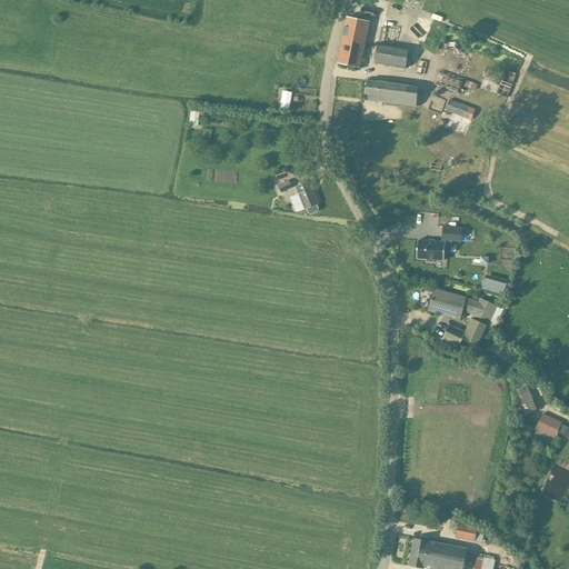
[(376,10),(362,8),(360,15),(373,18),(376,10)]
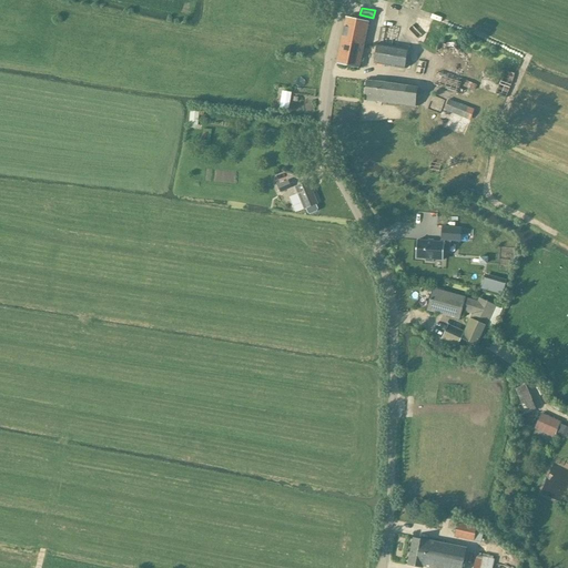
[(358,68),(368,22),(346,17),(336,63),(358,68)]
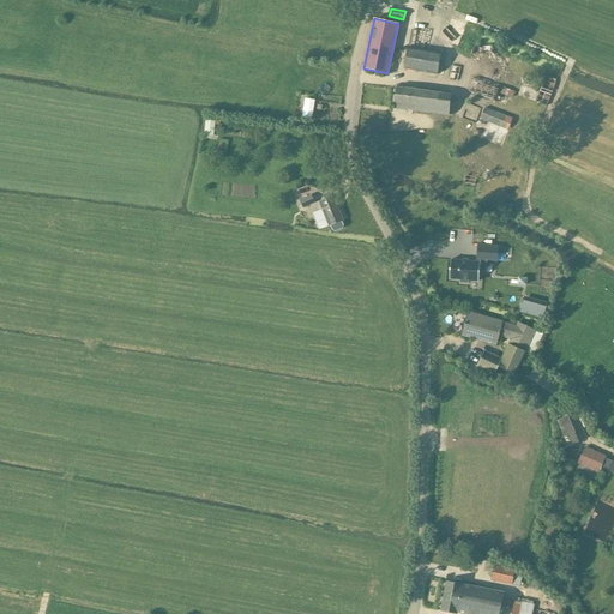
[(414,30),(410,48),(408,48),(404,70),(438,76),(441,54),(423,50),(427,32),(414,30)]
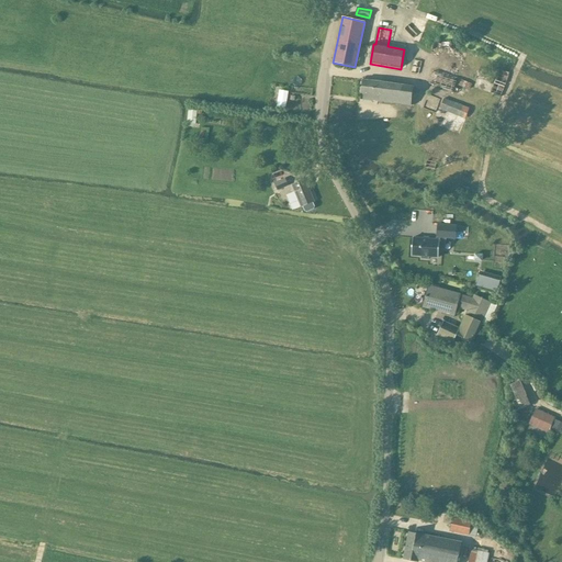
[(464,51),(442,43),(441,44),(435,42),(431,51),(437,53),(428,80),(430,81),(429,85),(451,91),(452,89),(453,89),(464,51)]
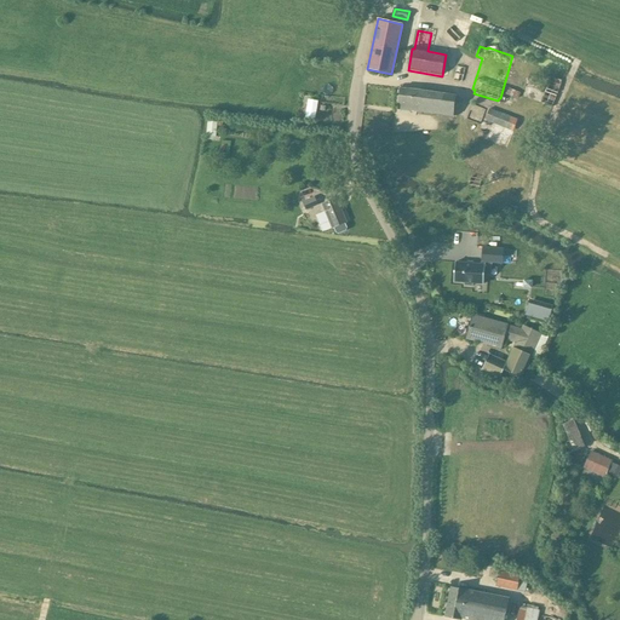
[(417,90),(401,89),(399,109),(418,112),(453,116),(457,96),(417,90)]
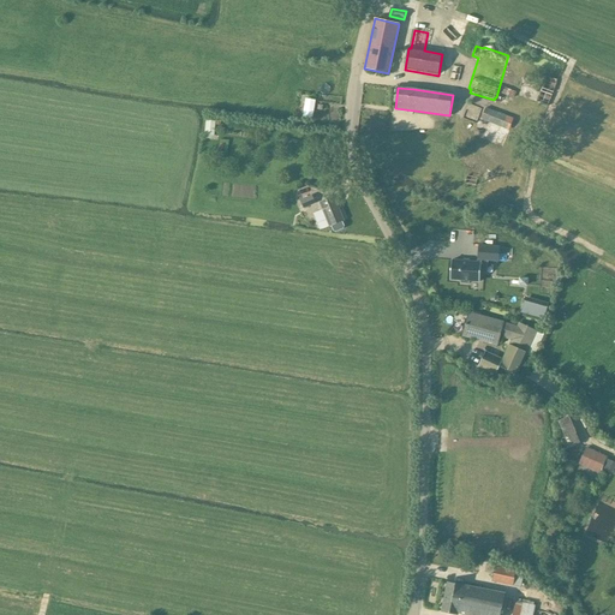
[(305,99),(303,118),(314,119),(316,100),(305,99)]
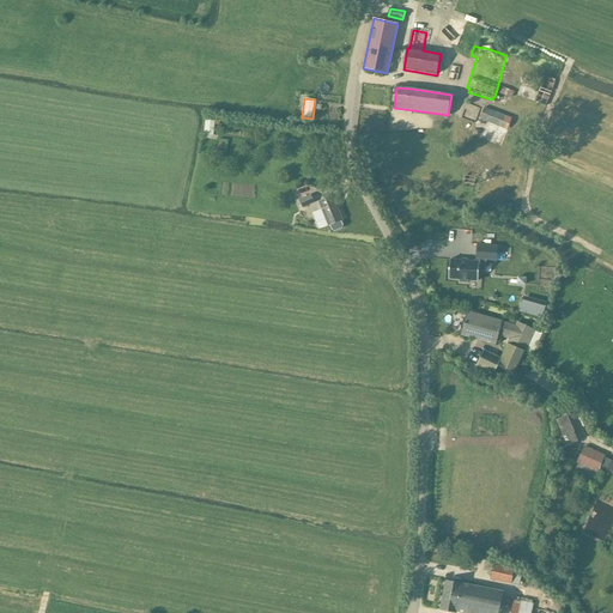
[(511,117),(484,107),(479,120),(507,129),(511,117)]
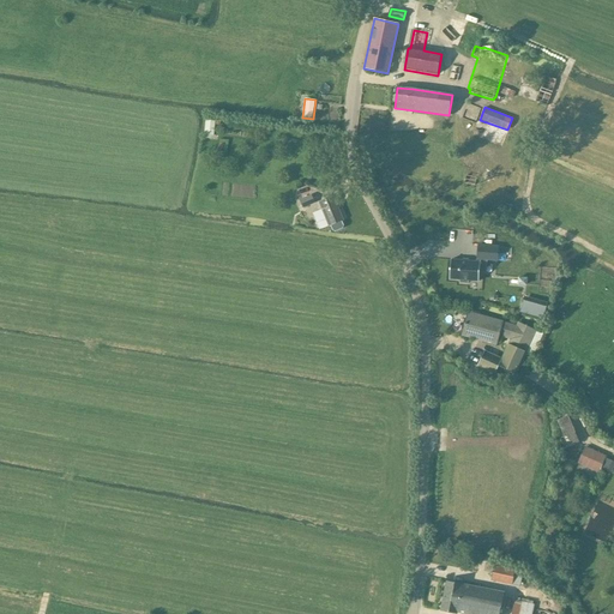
[(205,120),(204,137),(214,138),(215,125),(215,121),(205,120)]
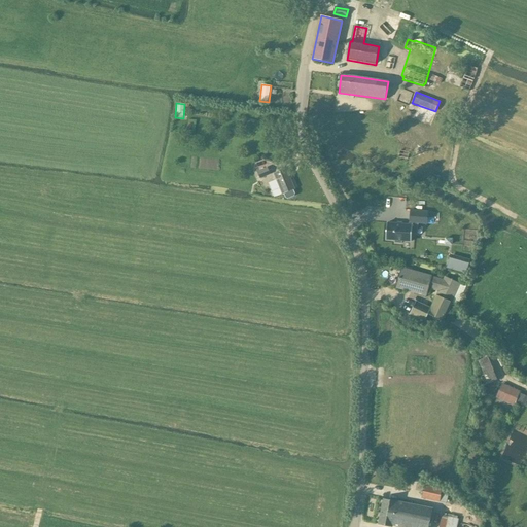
[(411,103),(406,115),(430,125),(435,112),(411,103)]
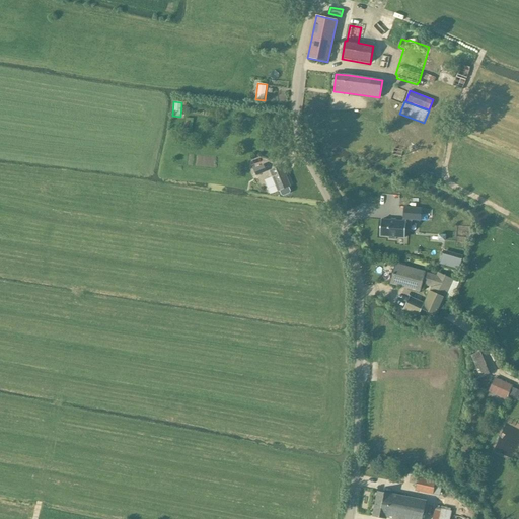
[(191,133),(193,120),(183,119),(181,132),(191,133)]
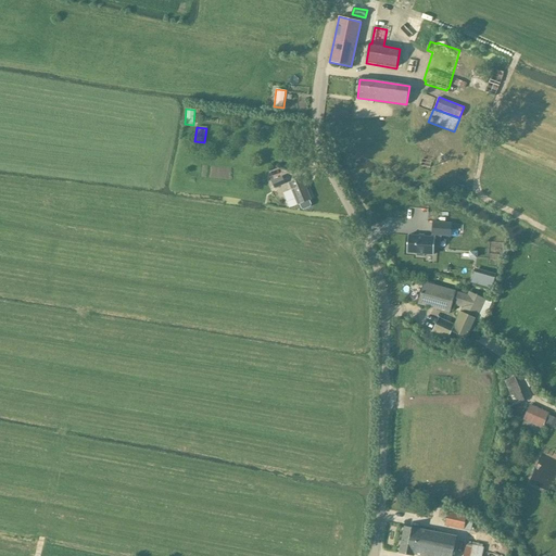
[(275,188),(286,184),(282,176),(272,180),(275,188)]
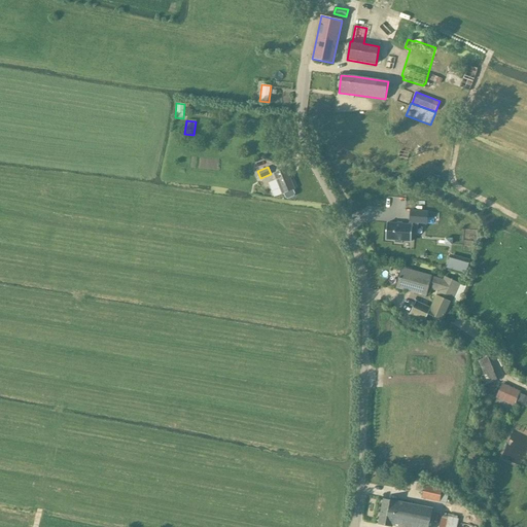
[(295,194),(293,189),(294,189),(288,174),(290,174),(288,168),(274,174),(283,195),(284,194),(286,198),(288,199),(294,196),(295,194)]
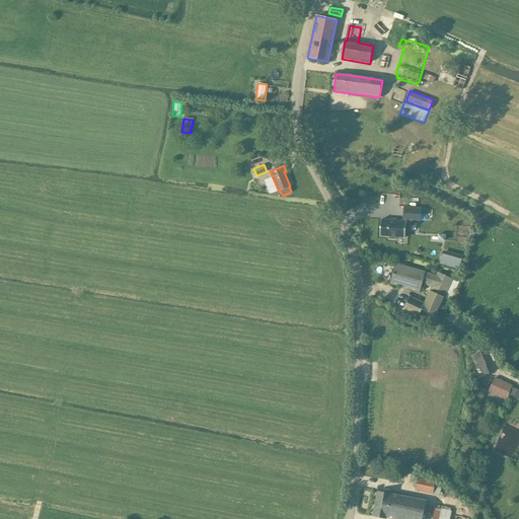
[(421,221),(423,209),(404,207),(403,220),(413,220),(421,221)]
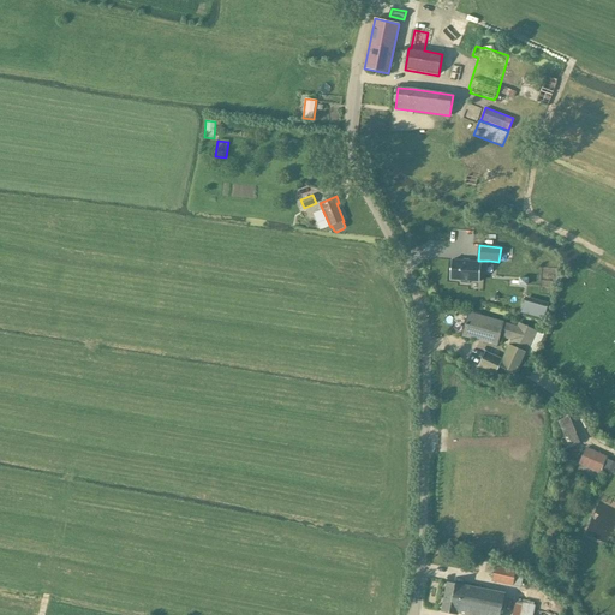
[(478,262),(453,260),(451,280),(479,282),(481,273),(488,274),(489,261),(478,261),(478,262)]
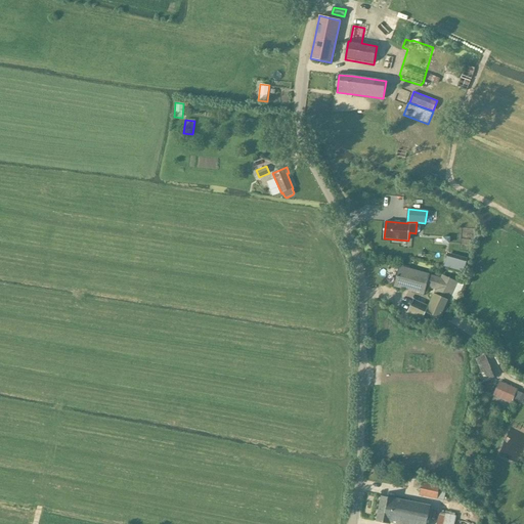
[(446,253),(443,268),(464,271),(467,256),(446,253)]
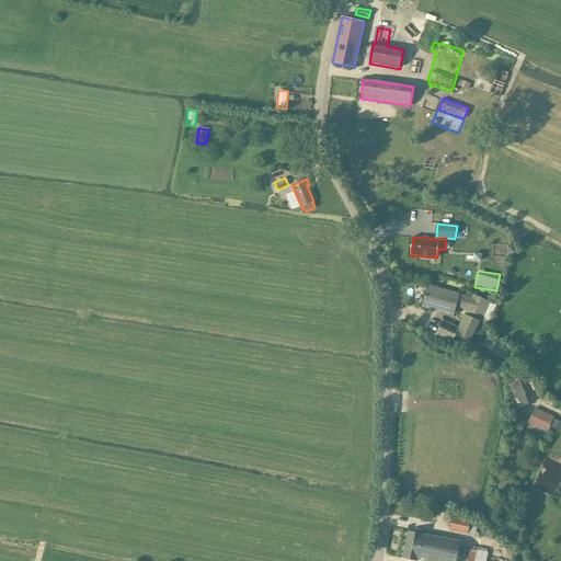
[(455,315),(456,308),(457,307),(460,295),(427,285),(423,302),(438,307),(438,310),(455,315)]
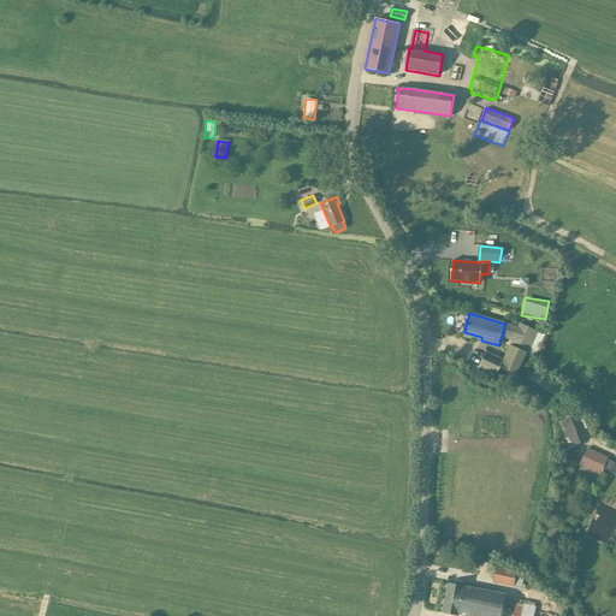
[(505,324),(502,337),(501,338),(513,342),(504,360),(501,367),(519,375),(528,353),(529,353),(539,331),(520,324),(519,327),(505,324)]
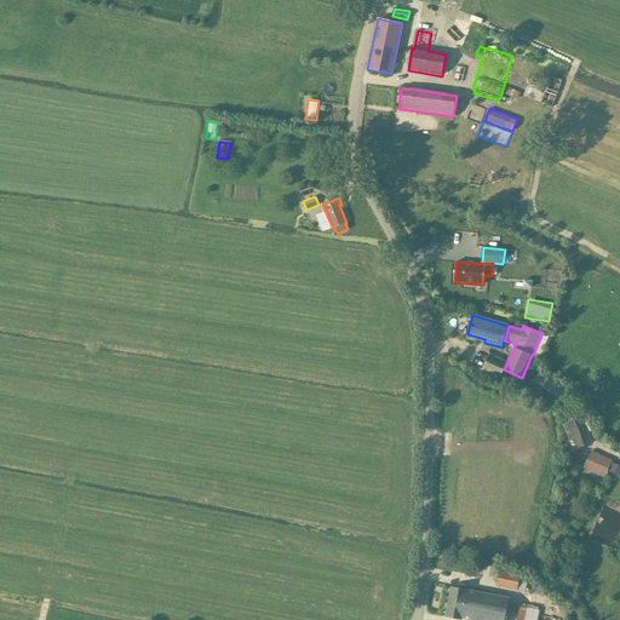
[(507,362),(489,355),(483,368),(501,377),(504,369),(507,362)]
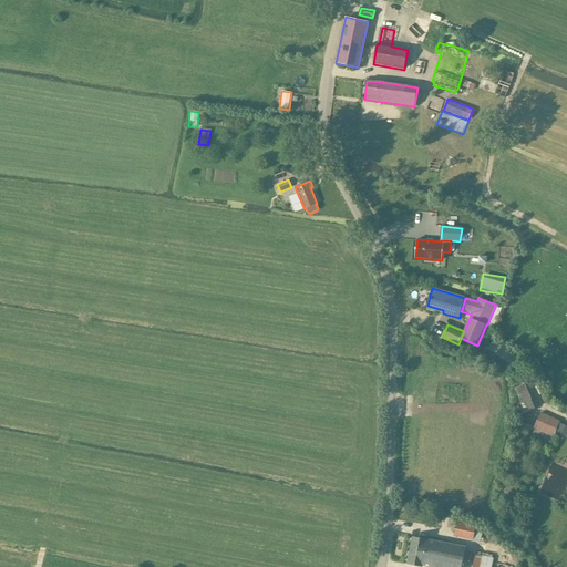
[(537,377),(531,380),(535,388),(535,387),(542,383),(537,377)]
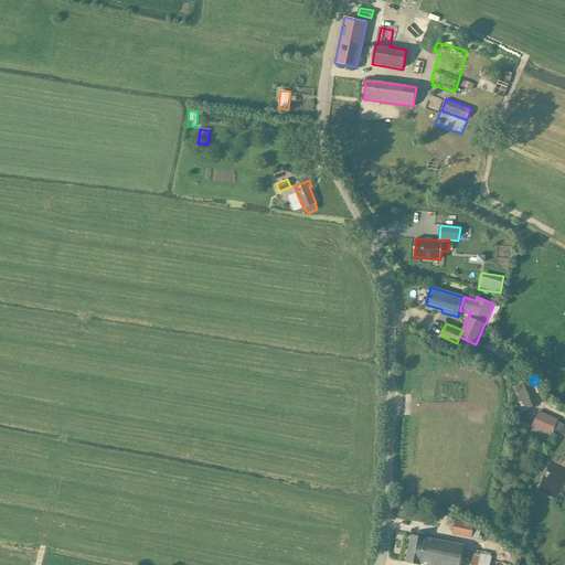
[(524,384),(512,388),(520,412),(532,407),(524,384)]
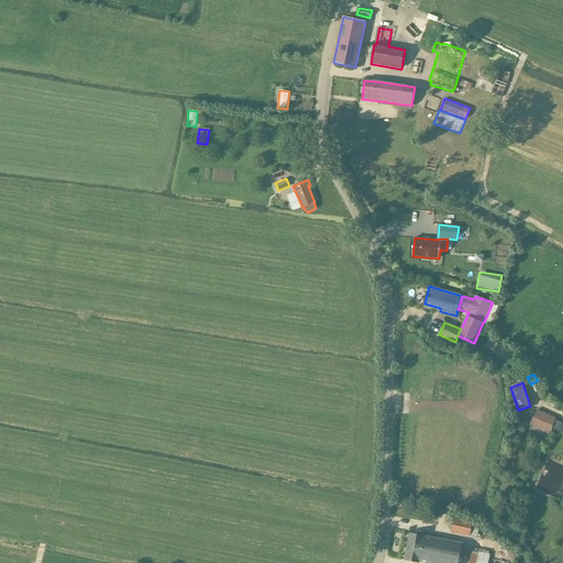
[(537,410),(530,424),(549,433),(552,429),(555,420),(556,419),(537,410)]
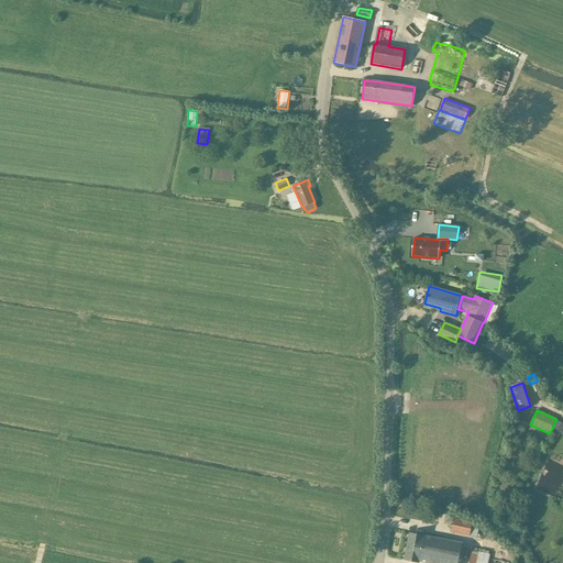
[(562,423),(555,420),(552,429),(561,432),(562,427),(562,423)]
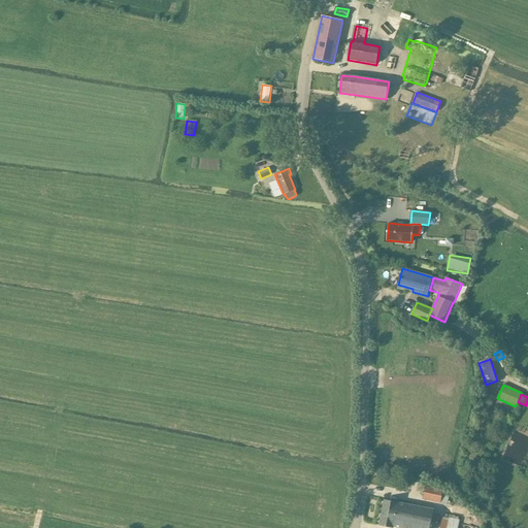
[(505,463),(521,465),(522,455),(506,454),(505,463)]
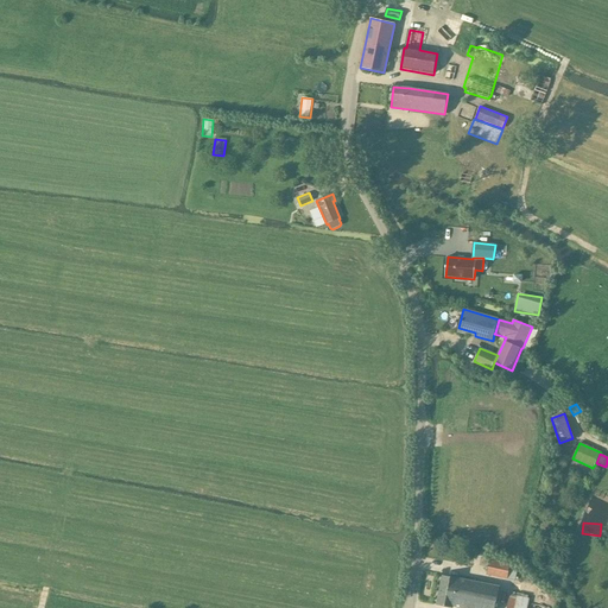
[(491,561),(488,574),(487,575),(507,580),(511,564),(491,561)]
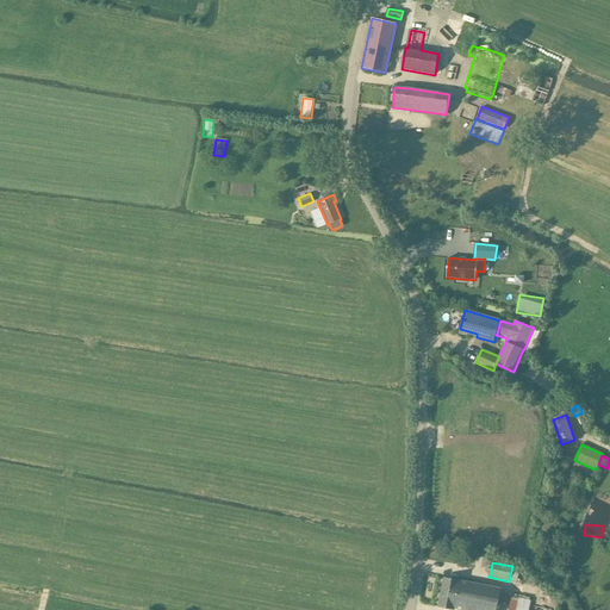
[(455,608),(464,609),(496,609),(500,589),(443,577),(439,607),(454,609),(455,608)]
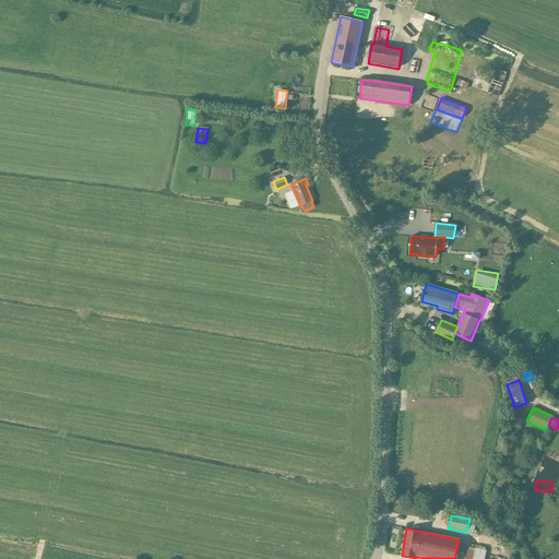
[(485,558),(487,550),(470,547),(466,558),(485,558)]
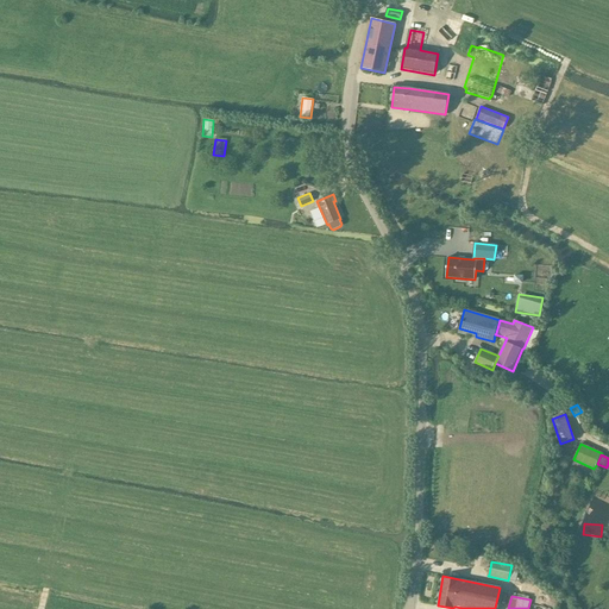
All buildings are outlined.
